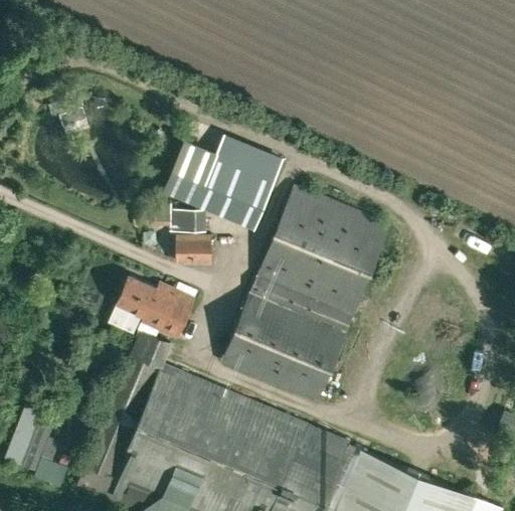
[(275,178),(214,154),(195,202),(254,227),(275,178)]
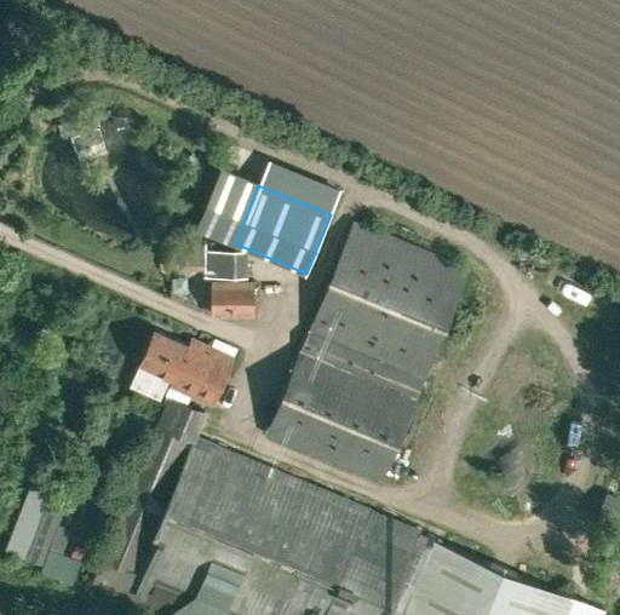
[(382,486),(471,270),(354,222),(265,437),(382,486)]
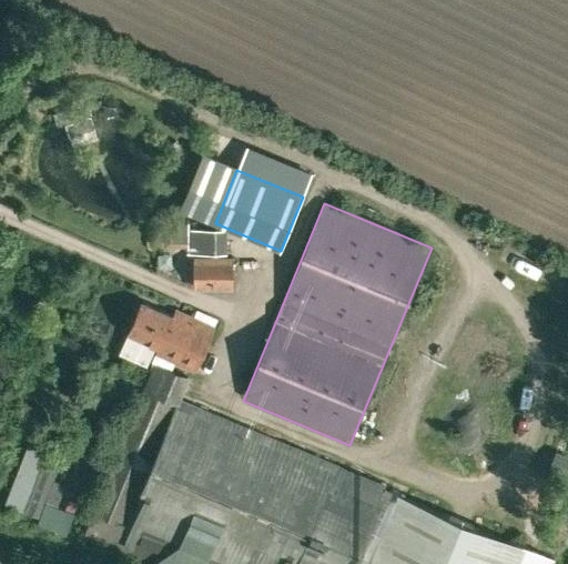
[(186,257),(227,258),(226,232),(188,232),(186,257)]
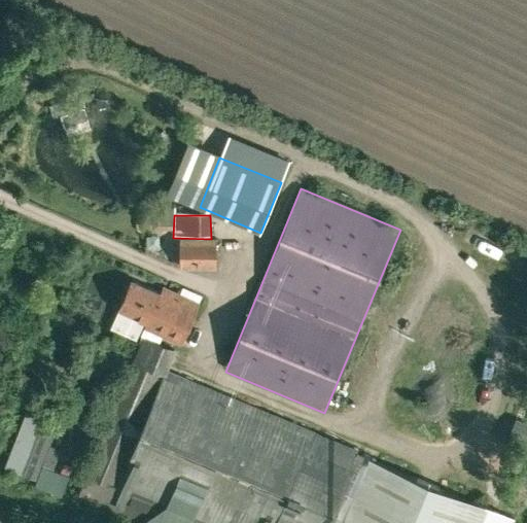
[(215,270),(215,241),(181,241),(181,270),(215,270)]
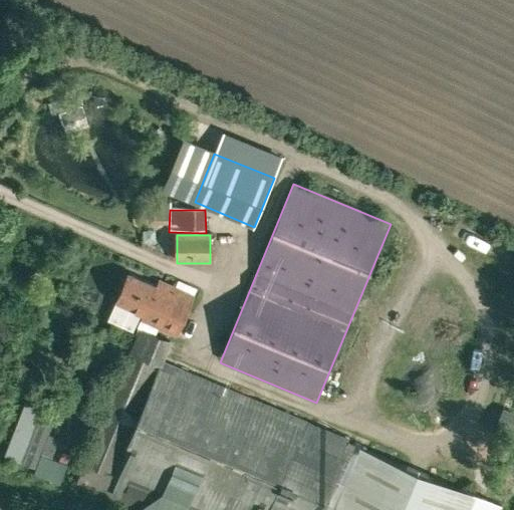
[(134,333),(142,315),(145,316),(143,322),(176,337),(194,298),(160,283),(157,288),(129,276),(116,304),(108,322),(134,333)]
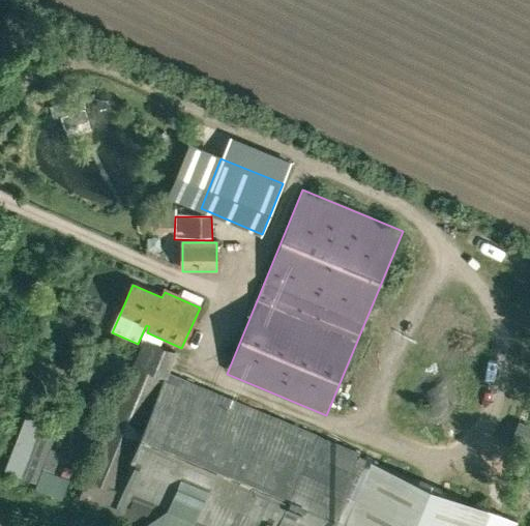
[(136,364),(80,499),(140,525),(514,525),(516,523),(489,513),(372,463),(136,364)]
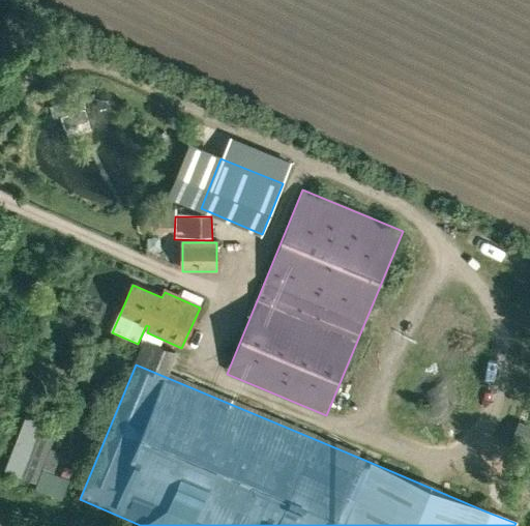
[(62,454),(52,450),(60,425),(45,419),(24,484),(37,488),(42,472),(55,476),(62,454)]
